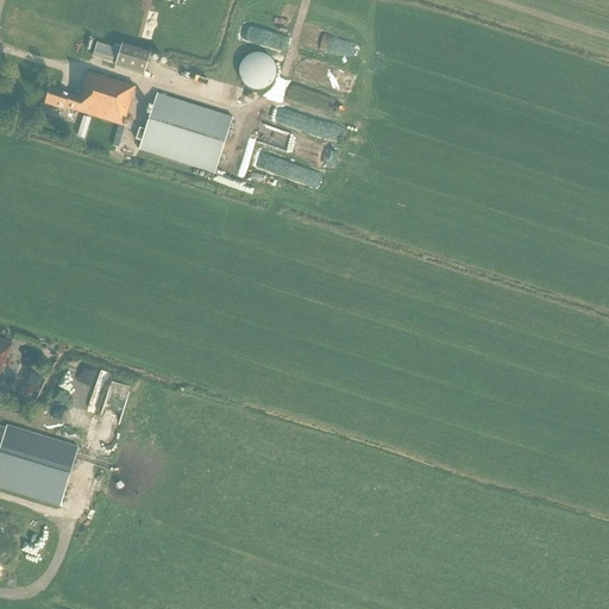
[(121,50),(96,43),(93,56),(117,63),(121,50)]
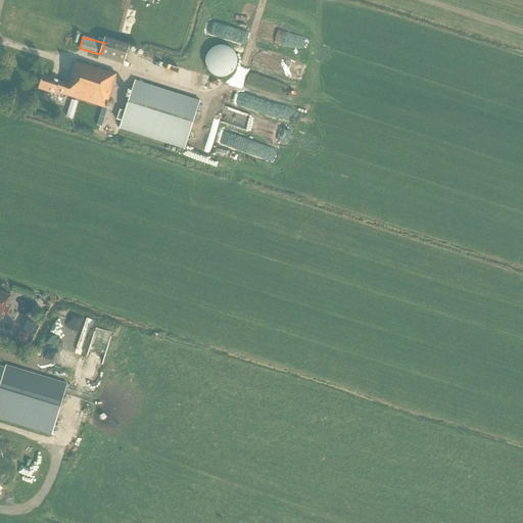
[(105,39),(100,57),(124,64),(130,46),(105,39)]
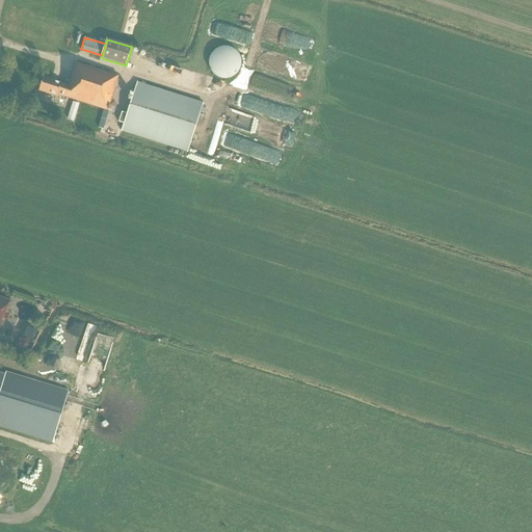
[(294,78),(297,64),(275,60),(273,75),(294,78)]
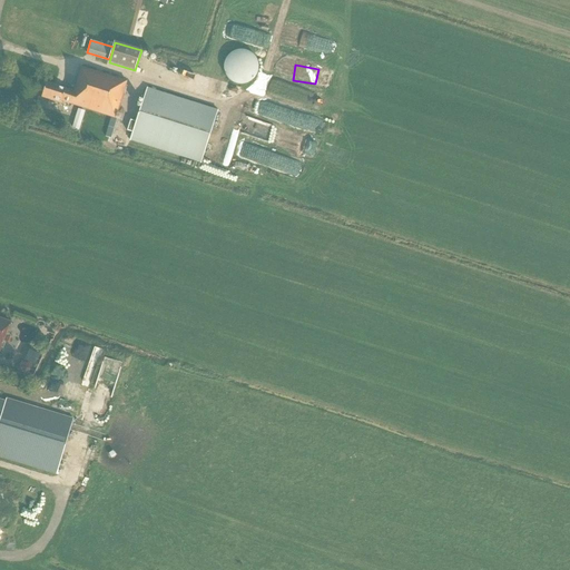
[(115,119),(127,82),(82,68),(75,92),(46,84),(41,98),(61,105),(61,102),(115,119)]
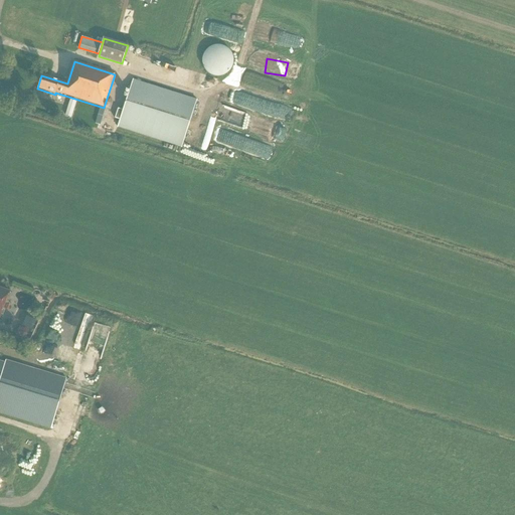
[(170,82),(177,84),(181,72),(175,69),(170,82)]
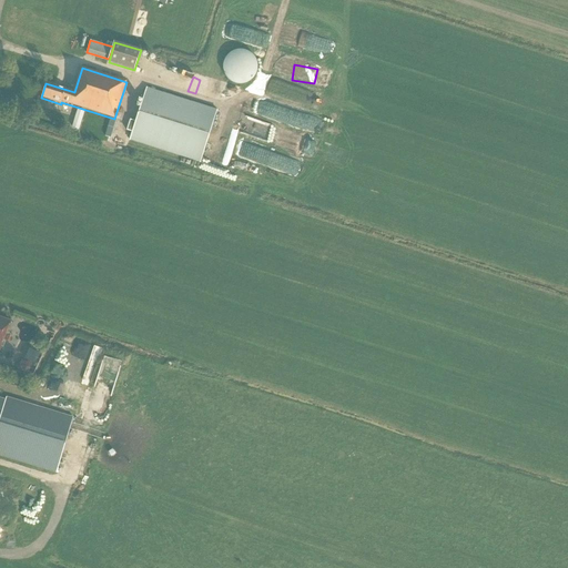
[(220,97),(220,82),(201,82),(201,95),(220,97)]
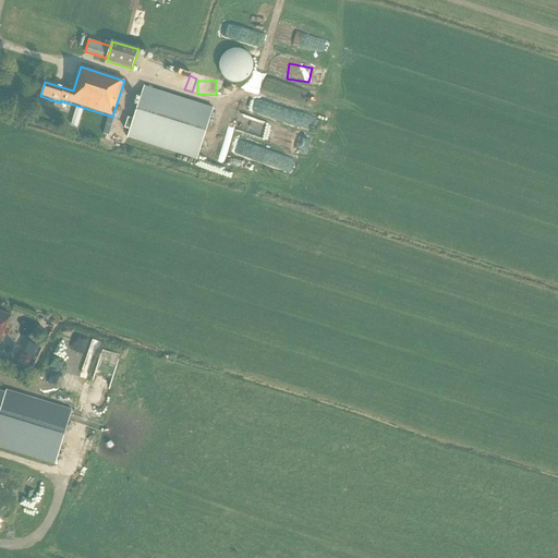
[(213,109),(144,87),(128,138),(196,160),(213,109)]
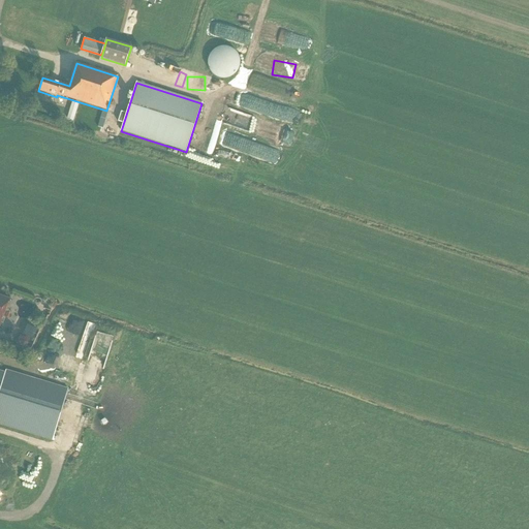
[(0,324),(9,300),(0,296),(0,324)]
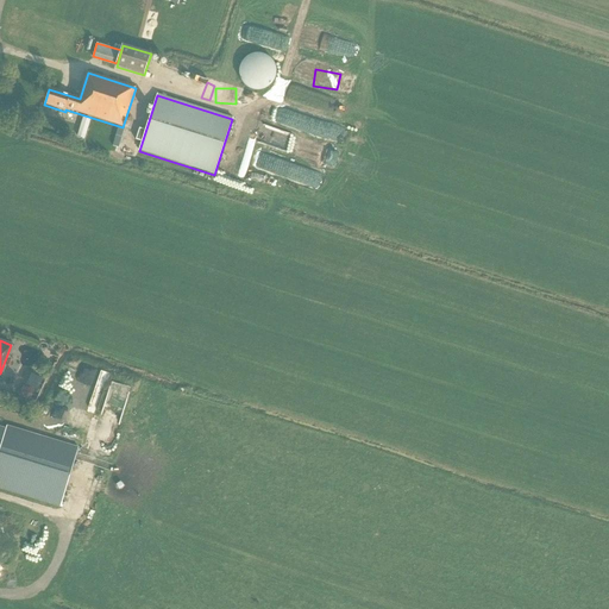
[(35,394),(43,382),(33,376),(25,388),(35,394)]
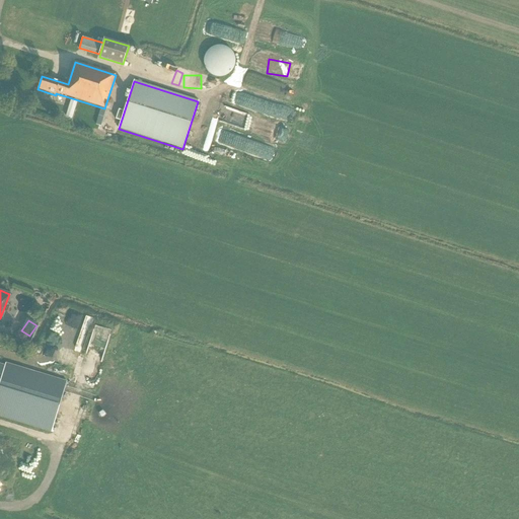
[(0,417),(52,433),(67,381),(5,363),(5,365),(0,363),(0,417)]
